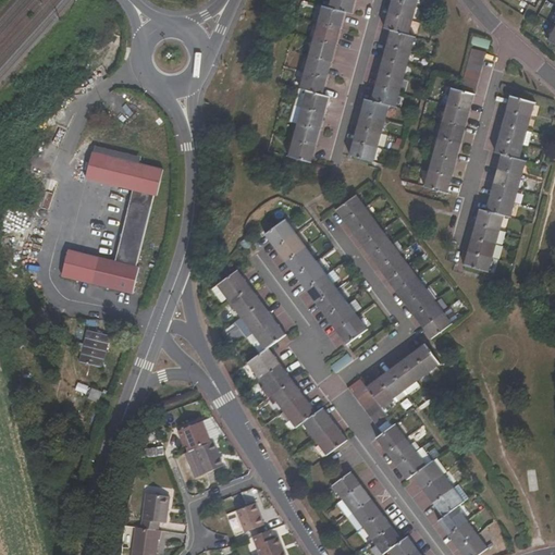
[(331,0),(330,7),(342,10),(344,10),(348,11),(350,0),(331,0)]
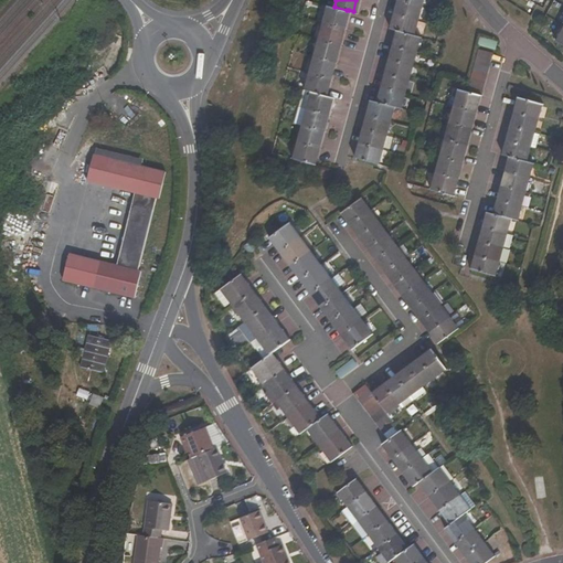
[(394,13),(416,19),(421,4),(405,0),(401,0),(399,7),(396,7),(394,13)]
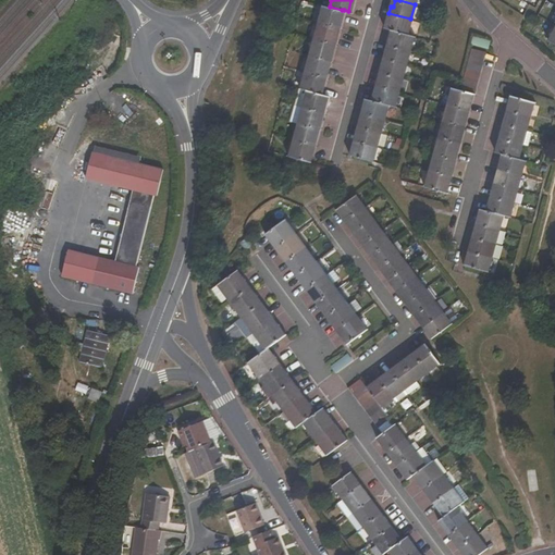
[(319,22),(337,26),(342,10),(330,7),(323,4),(319,22)]
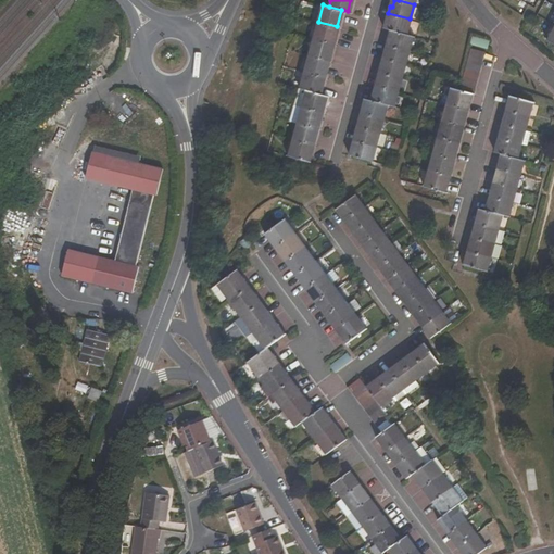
[(410,19),(388,13),(387,17),(389,19),(387,27),(389,28),(392,29),(405,34),(410,19)]
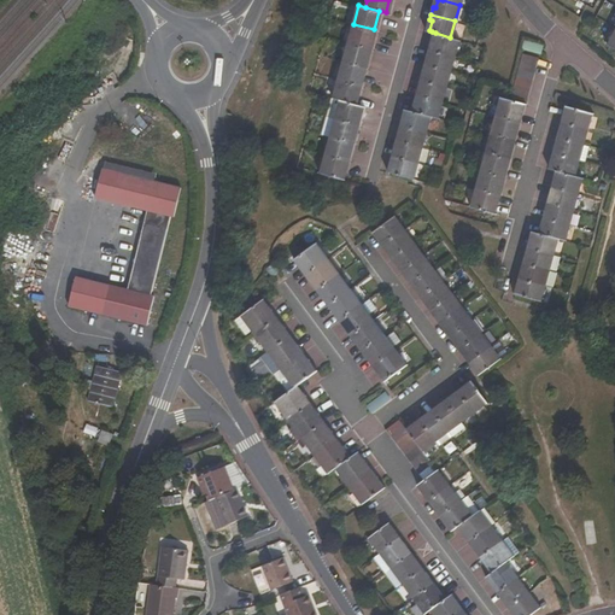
[(349,44),(369,48),(374,29),(353,24),(349,44)]
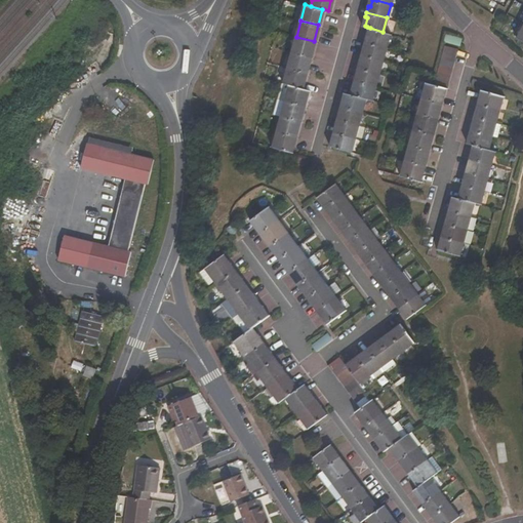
[(366,41),(385,46),(389,33),(383,32),(370,28),(368,35),(367,34),(365,41),(366,41)]
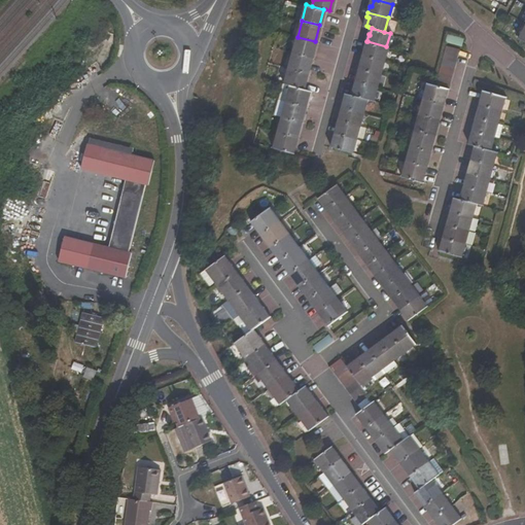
[(293,51),(311,56),(315,41),(298,37),(293,51)]
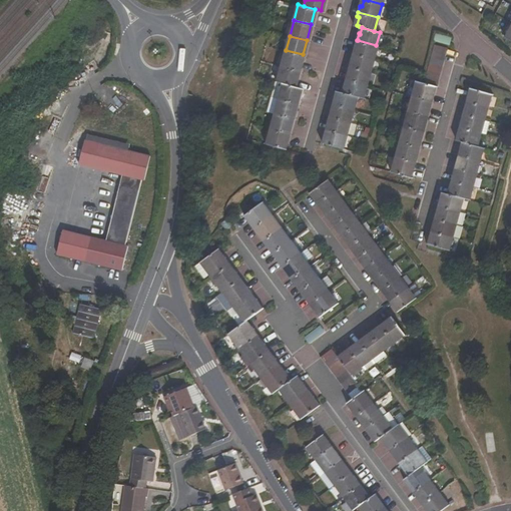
[(355,52),(373,58),(376,45),(358,40),(356,47),(355,47),(353,52),(355,52)]
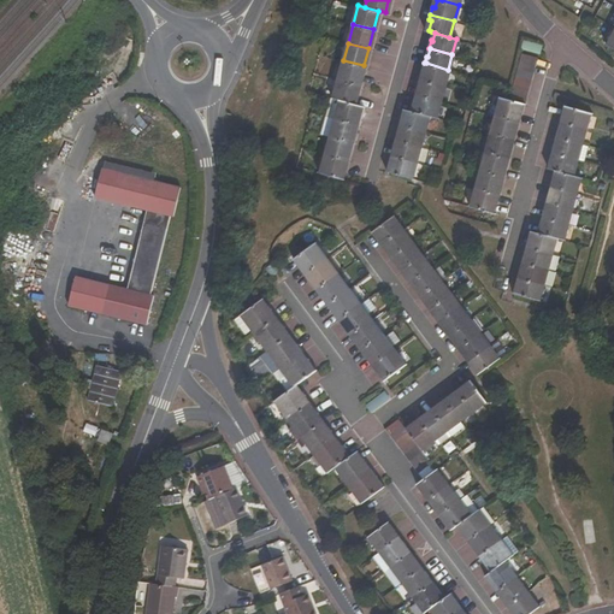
[(508,99),(521,102),(524,102),(537,55),(521,52),(508,99)]
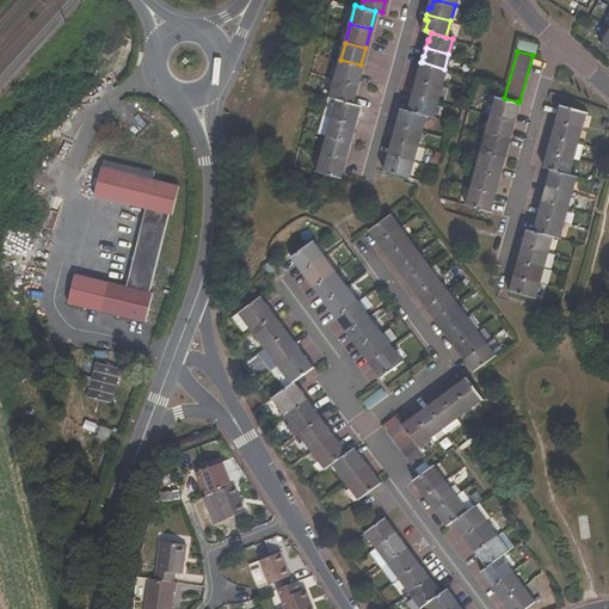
[(336,78),(356,82),(361,65),(340,60),(336,78)]
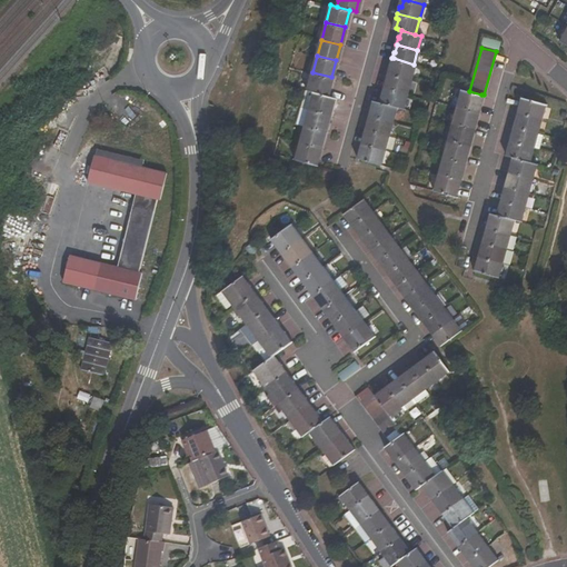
[(389,73),(409,79),(414,65),(394,58),(391,67),(389,67),(388,73),(389,73)]
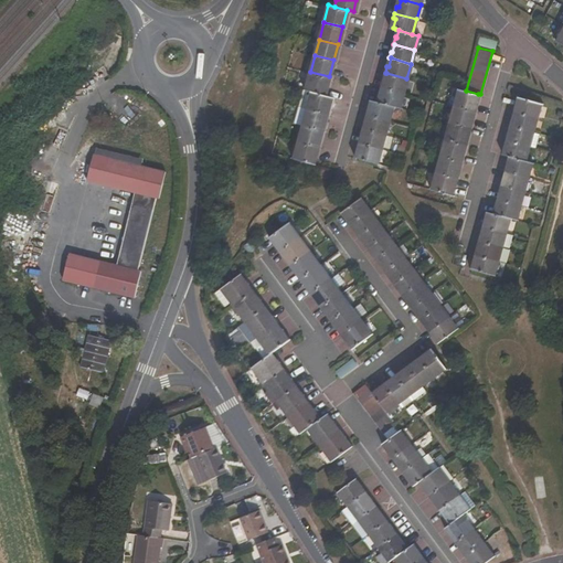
[(329,76),(310,72),(305,89),(312,91),(324,94),(329,76)]
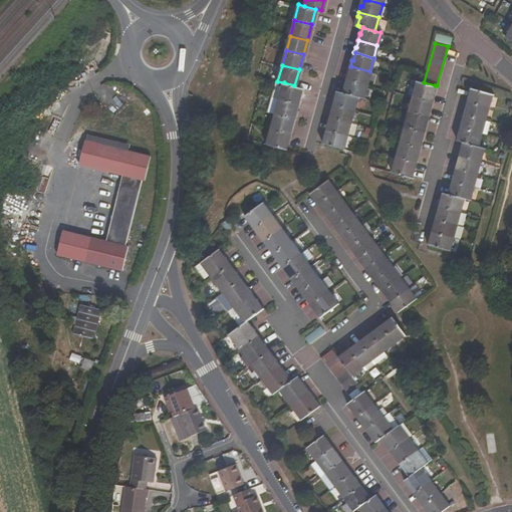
[(346,79),(365,85),(369,71),(351,66),(349,73),(348,73),(346,79)]
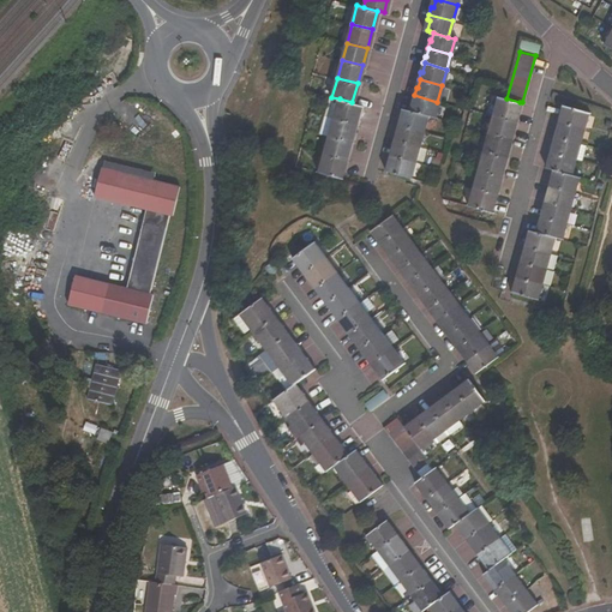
[(437,102),(414,95),(412,103),(414,105),(412,111),(427,115),(433,117),(437,102)]
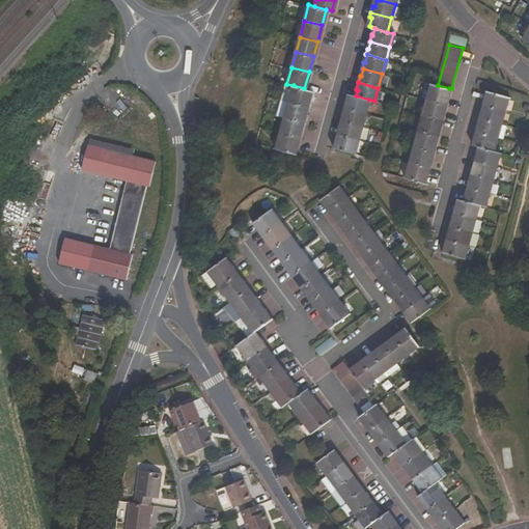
[(427,98),(445,103),(449,88),(438,85),(432,83),(427,98)]
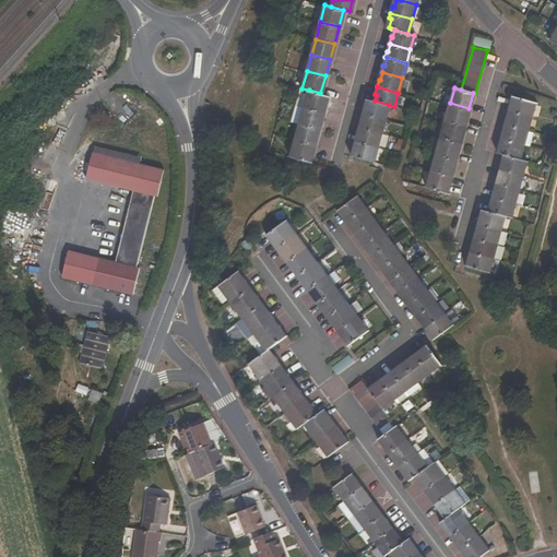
[(304,107),(322,111),(327,95),(323,94),(320,93),(309,90),(304,107)]
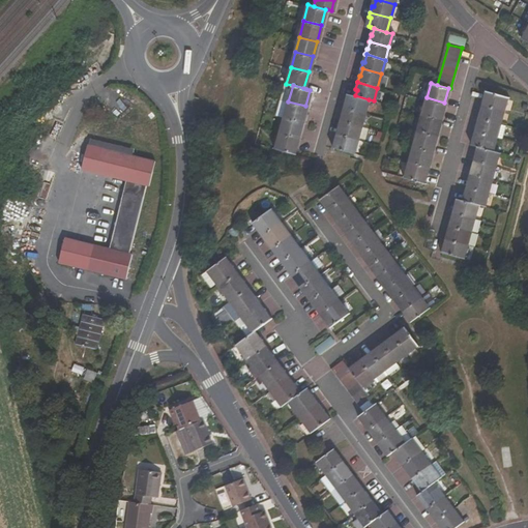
[(486,105),(502,109),(505,96),(489,91),(487,99),(485,98),(484,104),(486,105)]
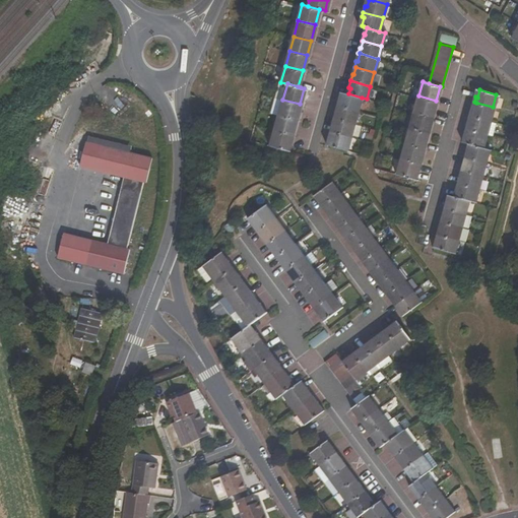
[(337,105),(358,111),(362,98),(348,93),(345,92),(343,92),(341,99),(339,98),(337,105)]
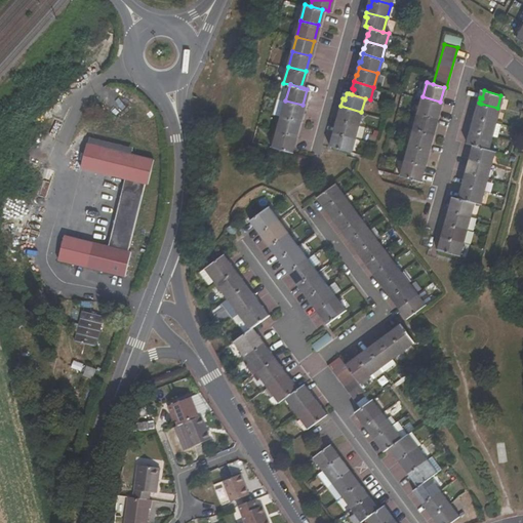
[(418,113),(436,117),(440,102),(423,96),(418,113)]
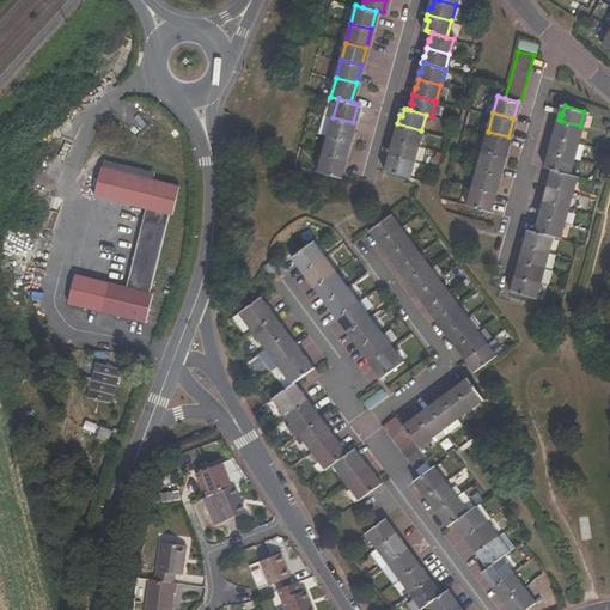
[(328,135),(348,141),(353,122),(333,117),(328,135)]
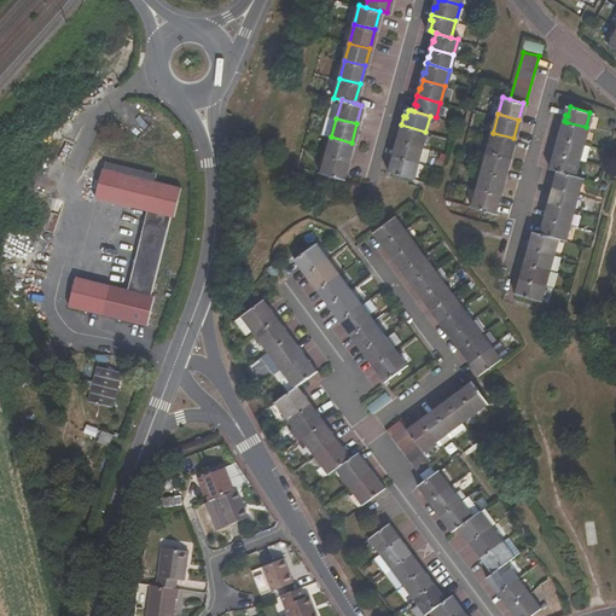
[(561,120),(556,137),(559,138),(561,131),(563,132),(567,122),(564,121),(561,120)]
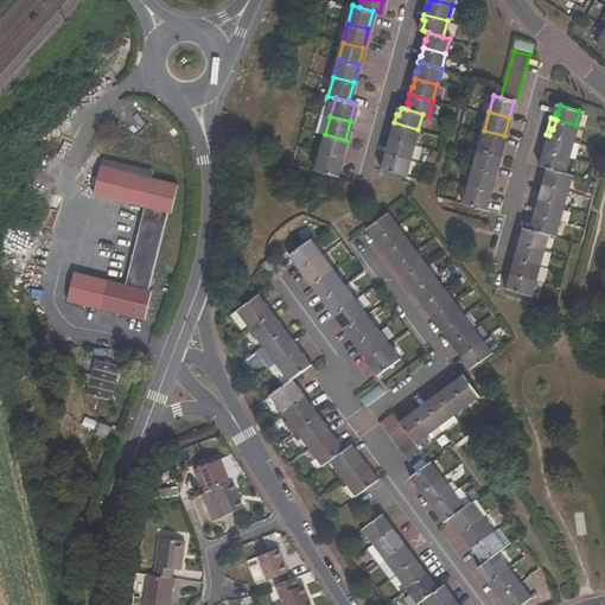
[(552,135),(571,140),(575,125),(556,120),(553,129),(551,128),(549,135),(552,135)]
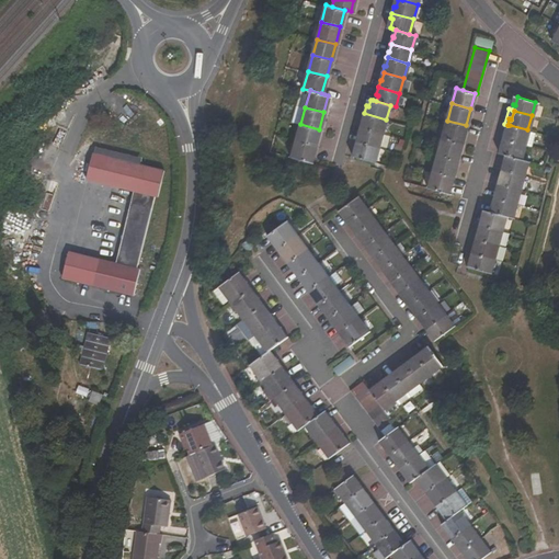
[(362,128),(381,134),(386,120),(364,113),(362,120),(364,121),(362,128)]
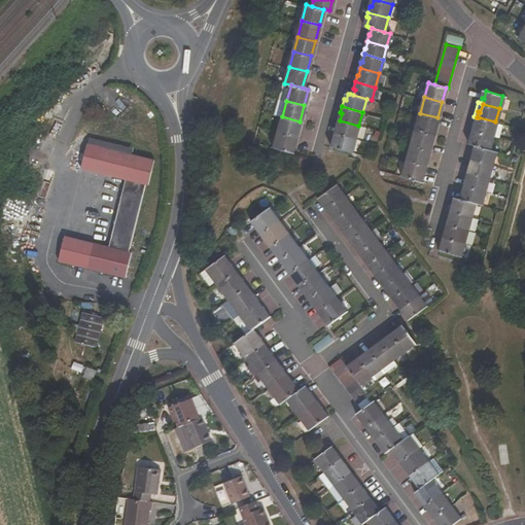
[(416,130),(432,134),(438,117),(420,113),(416,130)]
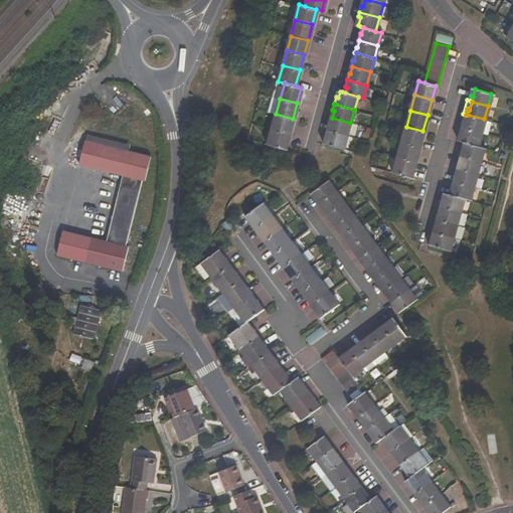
[(272,129),(289,133),(293,119),(276,114),(272,129)]
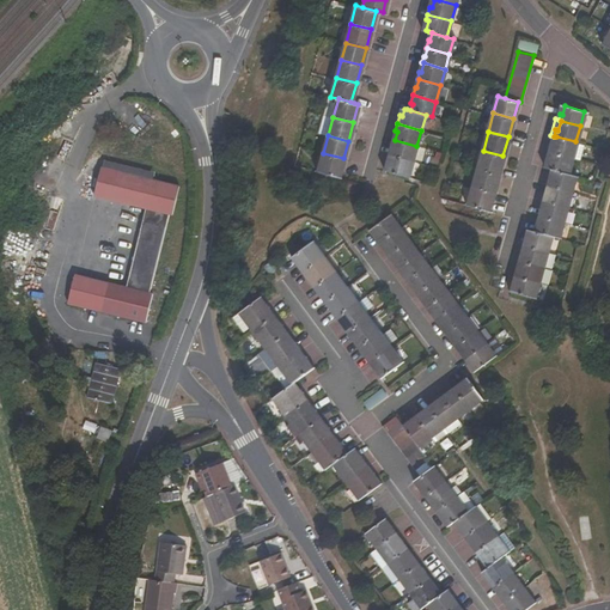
[(553,151),(572,156),(575,141),(556,136),(554,145),(551,144),(550,151),(553,151)]
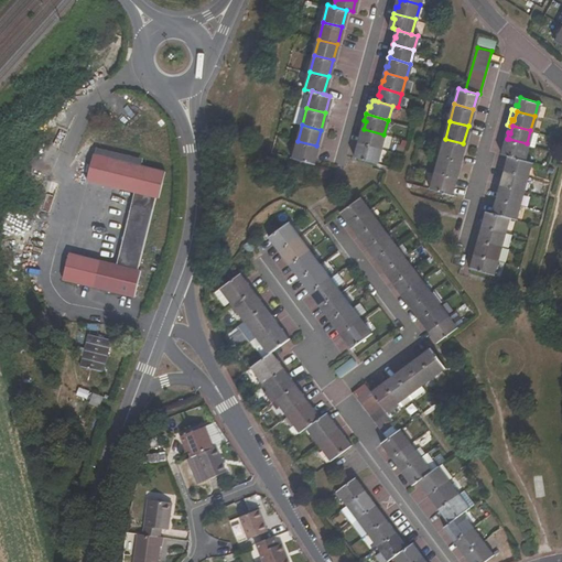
[(360,142),(380,149),(384,134),(364,129),(361,128),(360,136),(363,136),(360,142)]
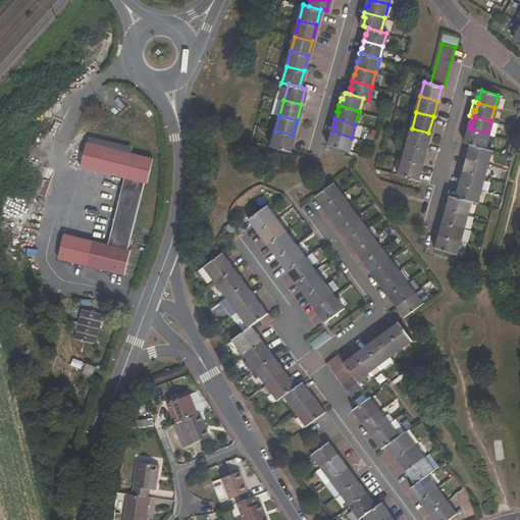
[(466,127),(462,142),(465,142),(467,136),(469,136),(471,128),(469,128),(466,127)]
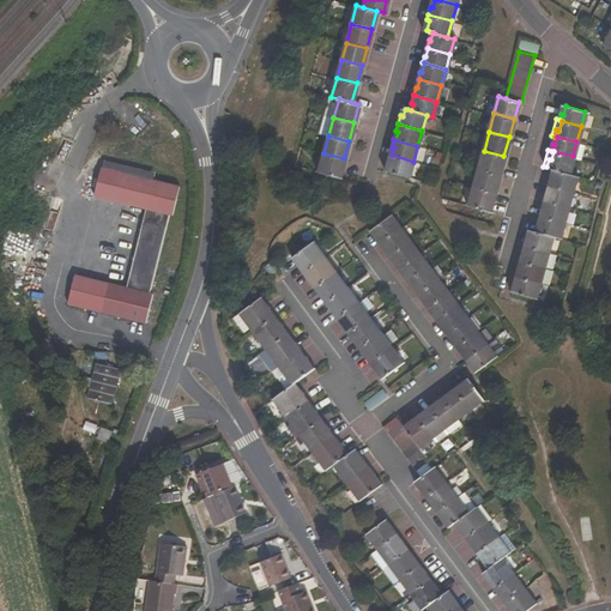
[(479,169),(498,174),(503,156),(484,151),(479,169)]
